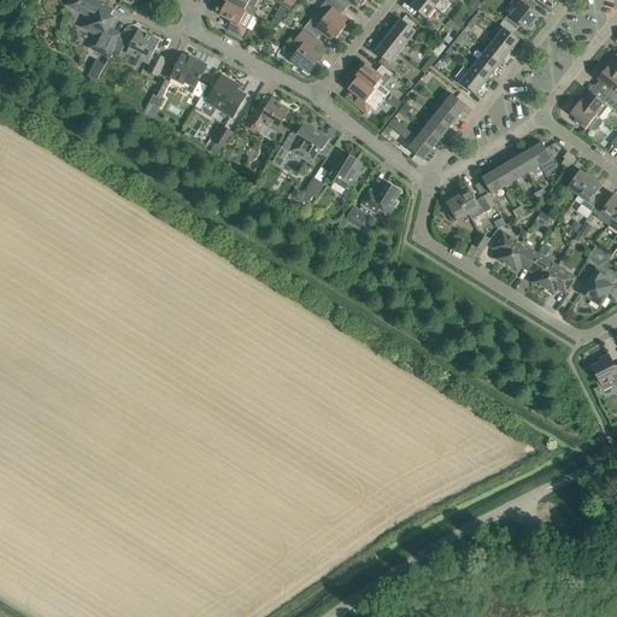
[(115,18),(111,16),(113,10),(94,0),(70,0),(68,6),(88,17),(82,28),(97,35),(89,48),(110,59),(123,34),(122,34),(110,28),(115,18)]
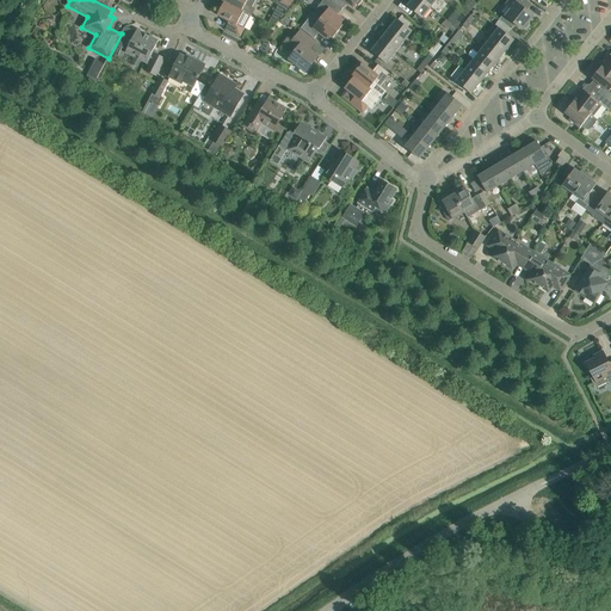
[(252,16),(223,0),(222,1),(224,2),(217,16),(229,22),(226,29),(240,37),(252,16)]
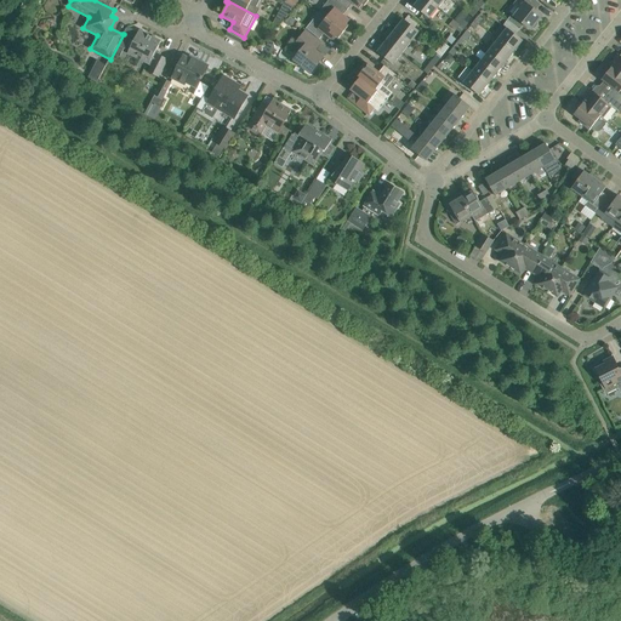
[(260,9),(256,7),(260,0),(226,0),(227,0),(256,16),(260,9)]
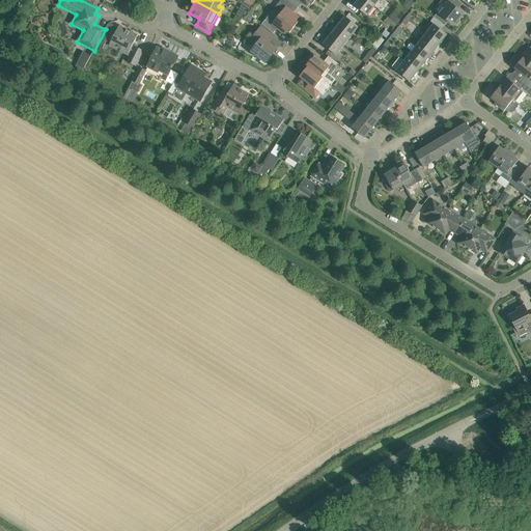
[(280,2),(273,10),(279,16),(294,28),(298,22),(297,21),(299,18),(294,12),(298,7),(287,0),(282,0),(280,2)]
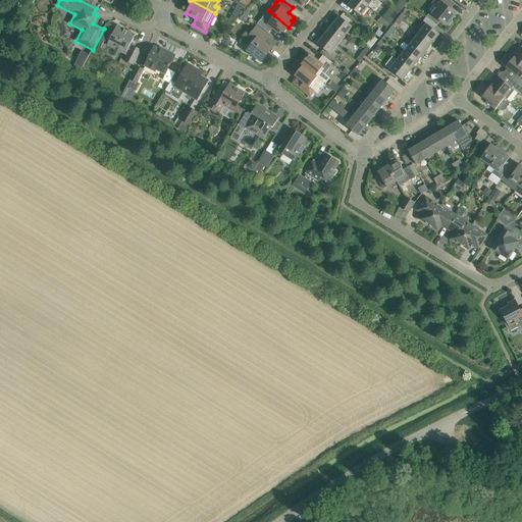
[(368,6),(360,0),(352,0),(348,5),(361,15),(368,6)]
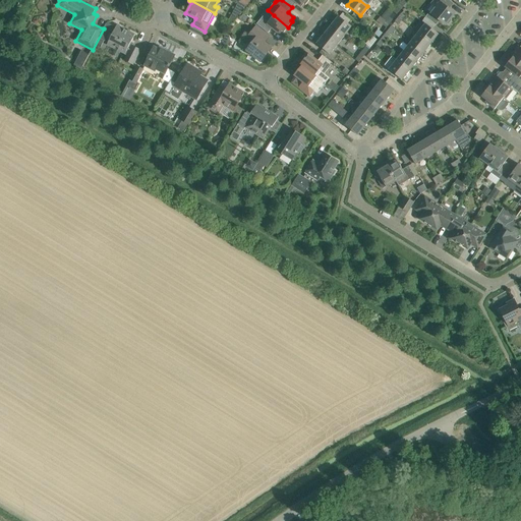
[(451,2),(448,0),(433,0),(431,4),(437,7),(432,12),(430,11),(426,17),(436,24),(439,20),(446,25),(455,13),(447,7),(451,2)]
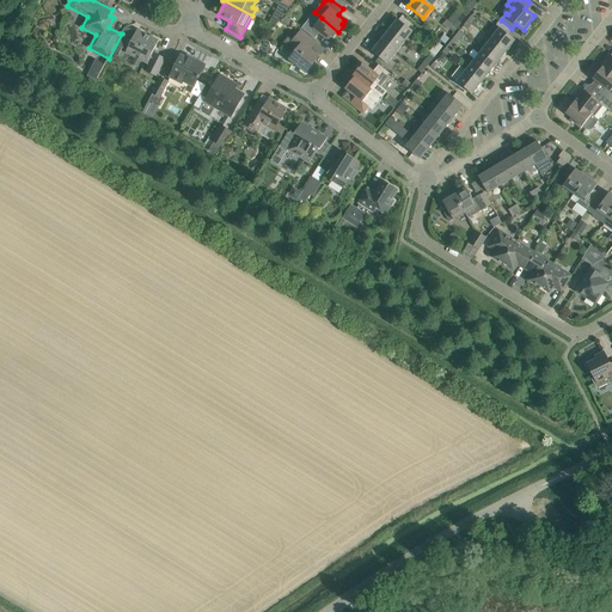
[(311,17),(301,29),(305,31),(314,38),(319,34),(329,41),(331,36),(334,38),(338,32),(322,18),(314,12),(311,17)]
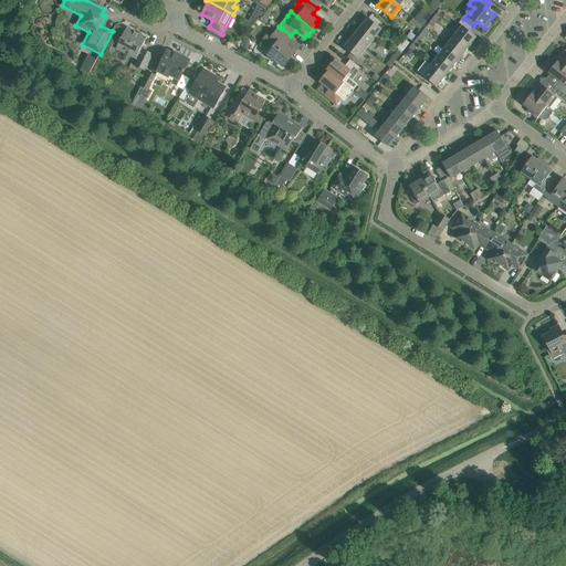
[(359,28),(374,39),(383,29),(368,18),(359,28)]
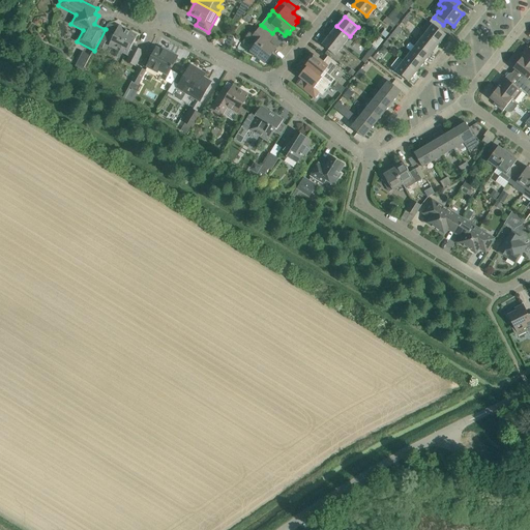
[(446,34),(433,24),(425,33),(439,45),(446,34)]
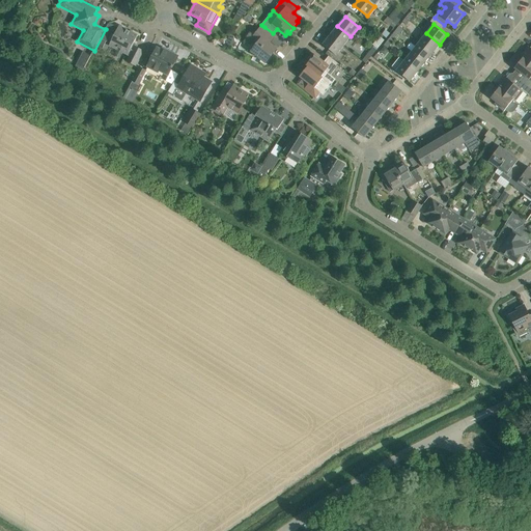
[(138,35),(119,26),(109,46),(130,56),(127,62),(135,66),(143,51),(135,47),(137,44),(134,43),(138,35)]
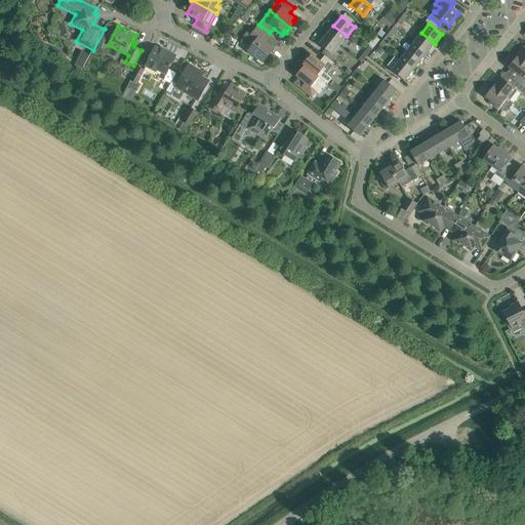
[(326,35),(339,45),(347,36),(333,26),(326,35)]
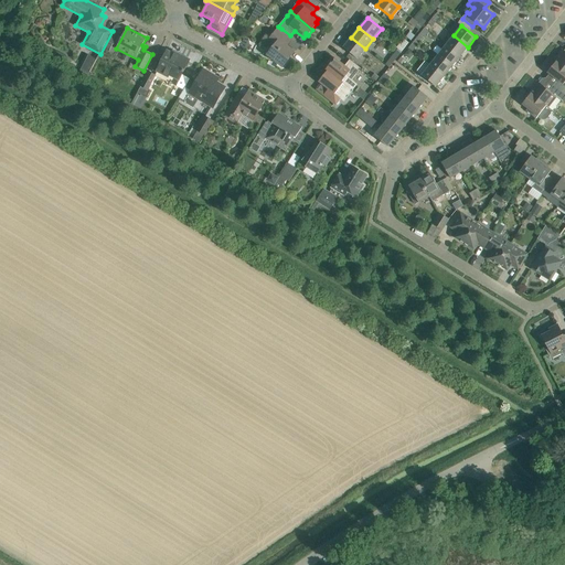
[(219,40),(221,36),(208,29),(205,33),(219,40)]
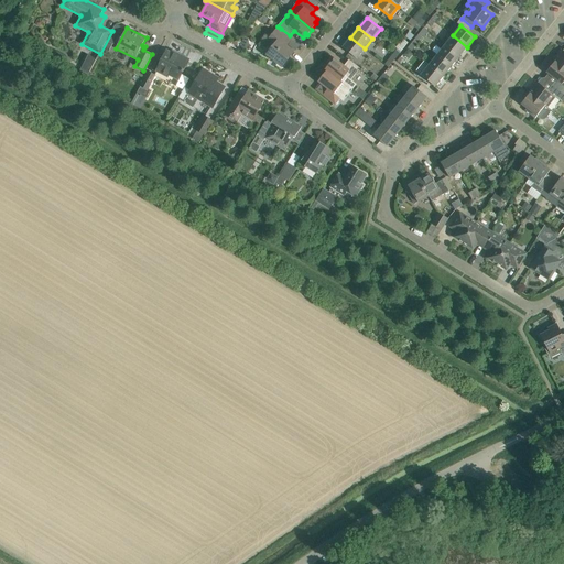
[(286,45),(291,40),(278,29),(268,41),(273,45),(269,52),(270,52),(267,58),(281,66),(283,63),(284,64),(294,52),(286,45)]
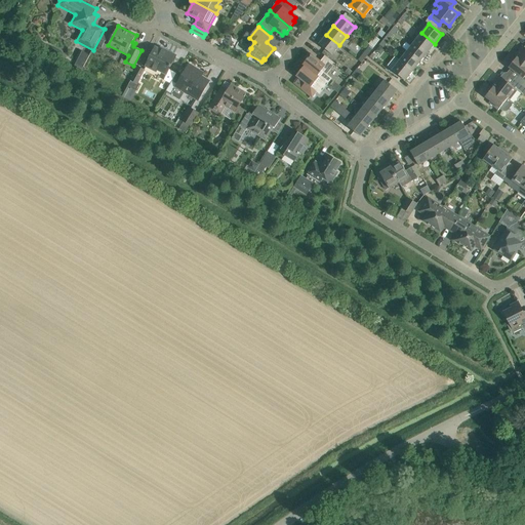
[(414,42),(427,52),(435,44),(421,33),(414,42)]
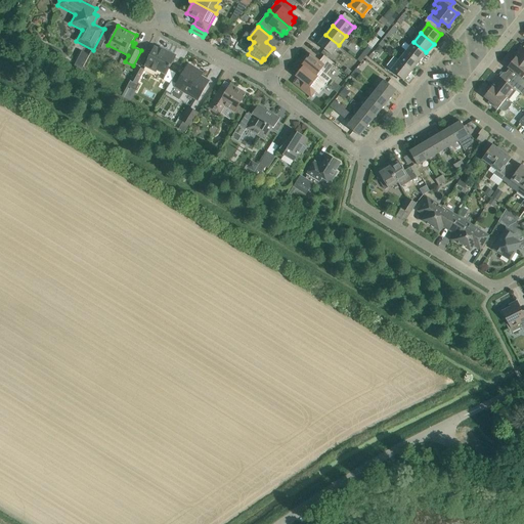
[(325,35),(318,44),(332,54),(339,45),(325,35)]
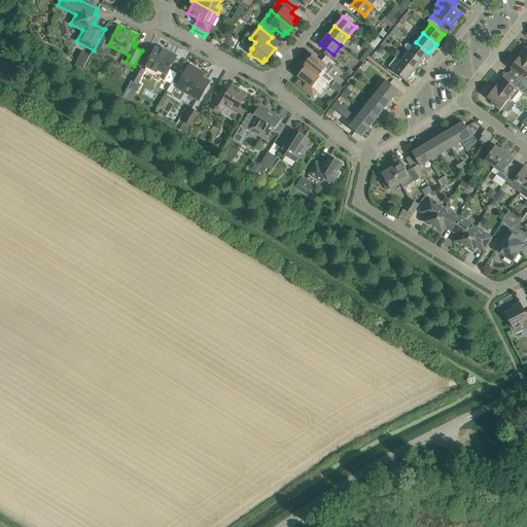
[(381,45),(385,47),(392,38),(388,36),(381,45)]
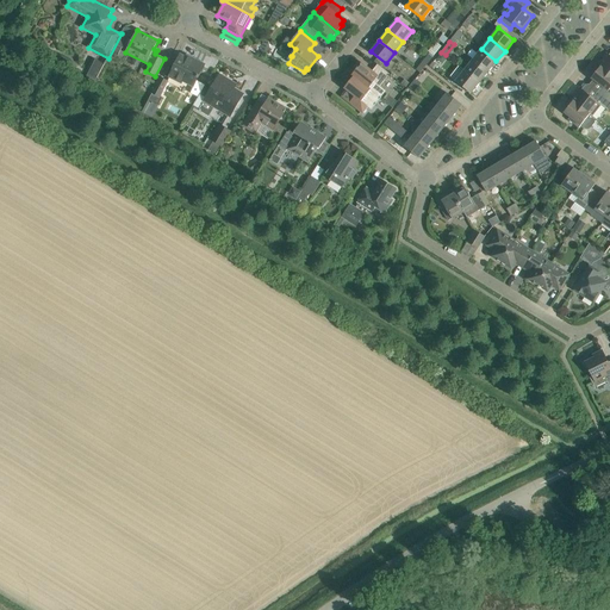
[(473,60),(487,72),(496,61),(481,49),(473,60)]
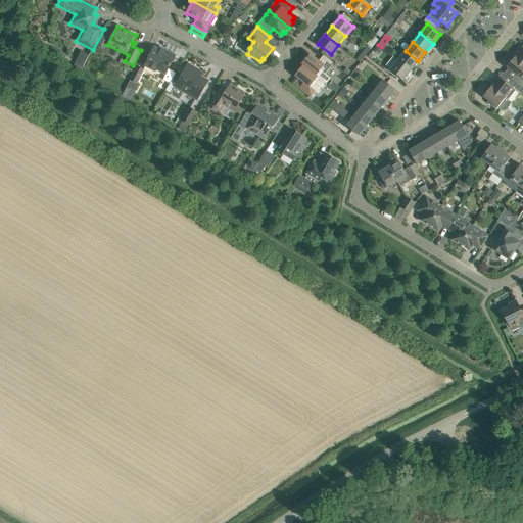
[(522,47),(521,46),(513,56),(514,57),(522,63),(522,47)]
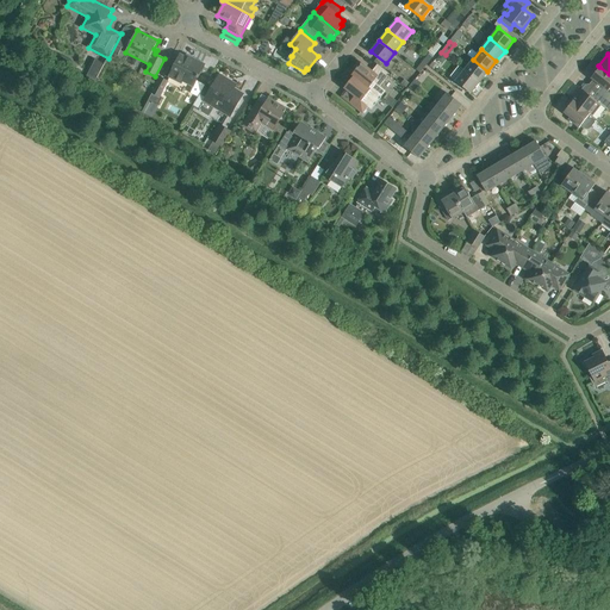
[(192,61),(180,55),(169,78),(181,83),(182,81),(193,87),(205,64),(193,58),(192,61)]
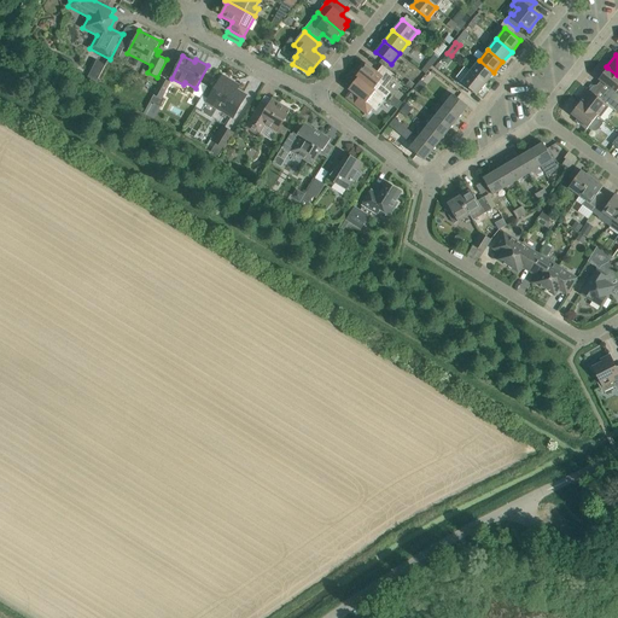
[(471,71),(470,71),(485,83),(494,73),(479,60),(471,71)]
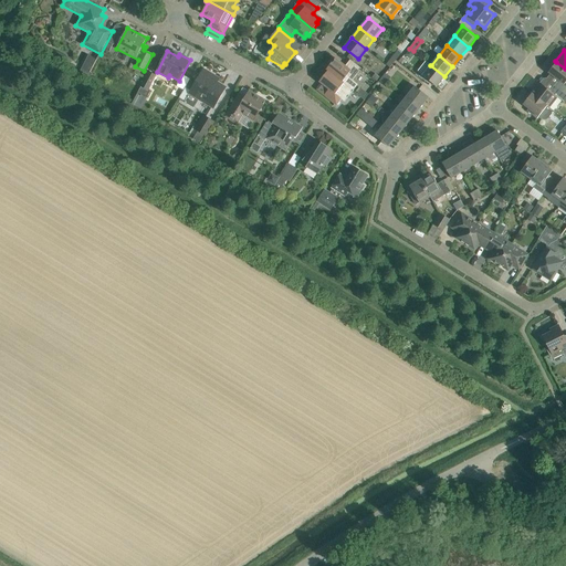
[(327,71),(354,90),(358,84),(353,80),(362,69),(350,60),(345,66),(335,59),(326,70),(327,71)]
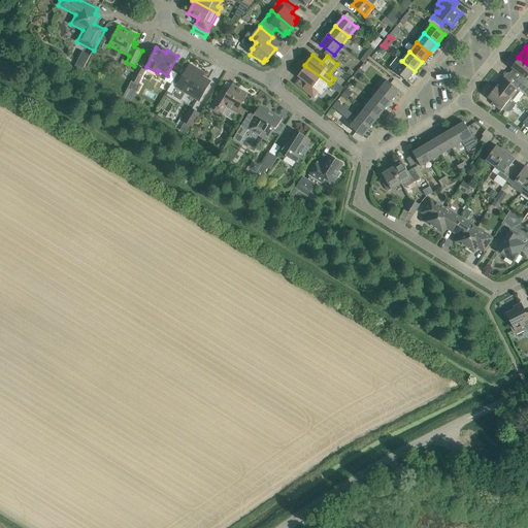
[(527,76),(527,64),(519,58),(512,68),(521,75),(517,79),(527,89),(527,79),(526,78),(527,76)]
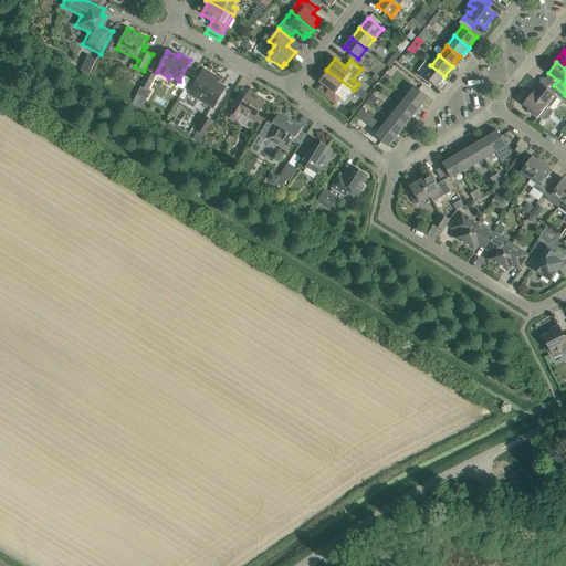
[(430,65),(422,75),(437,86),(444,76),(430,65)]
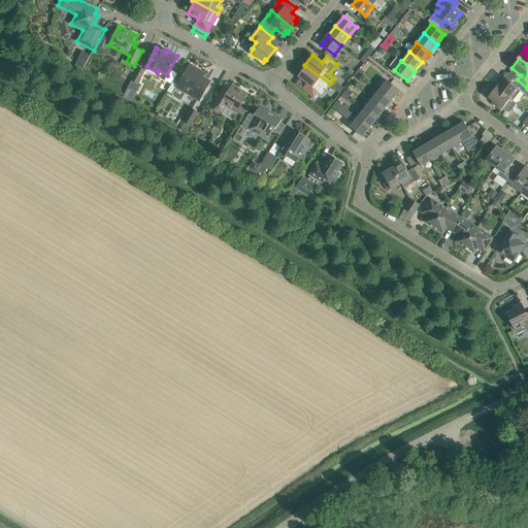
[(171,96),(180,101),(186,93),(199,100),(210,81),(202,77),(204,73),(190,65),(180,80),(178,85),(171,96)]
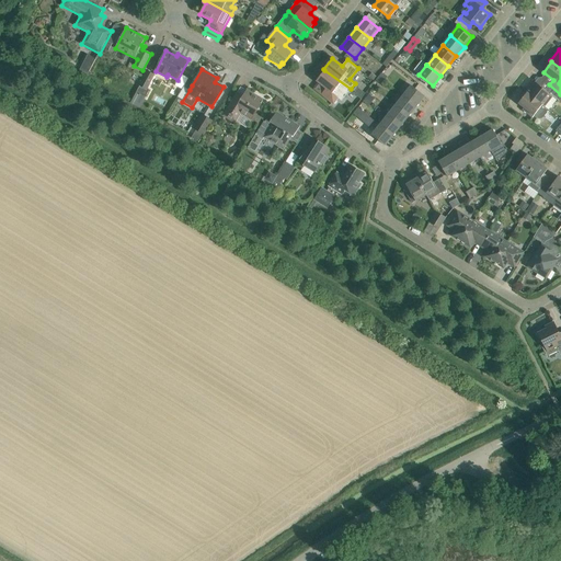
[(333,104),(338,99),(341,101),(351,89),(324,70),(317,81),(325,89),(321,94),(333,104)]
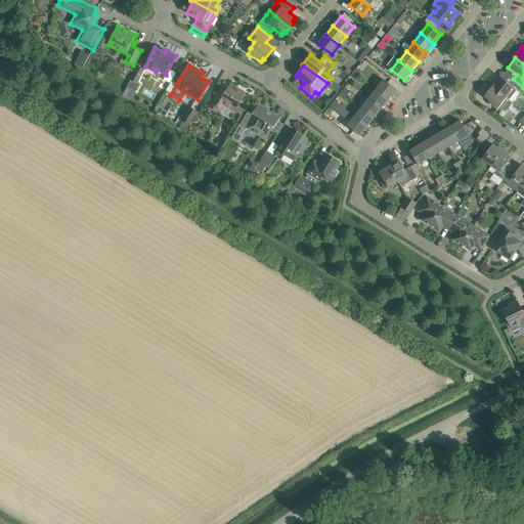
[(139,84),(137,83),(144,71),(137,67),(123,95),(131,100),(139,84)]
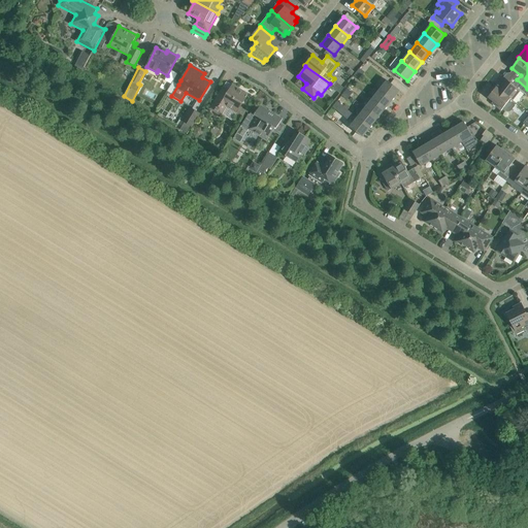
[(524,94),(527,89),(517,79),(513,85),(502,75),(494,86),(513,101),(520,91),(524,94)]
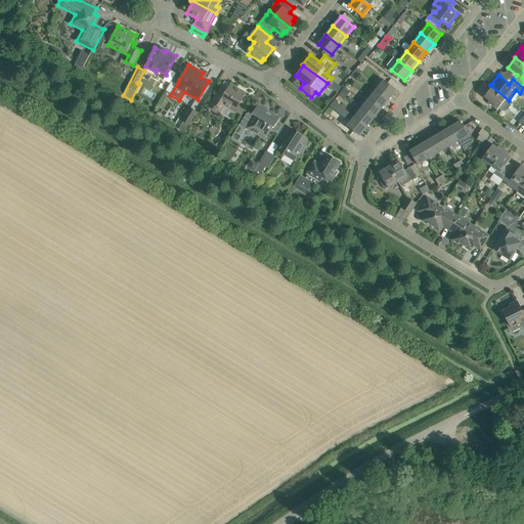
[(377,89),(389,99),(397,90),(384,80),(377,89)]
